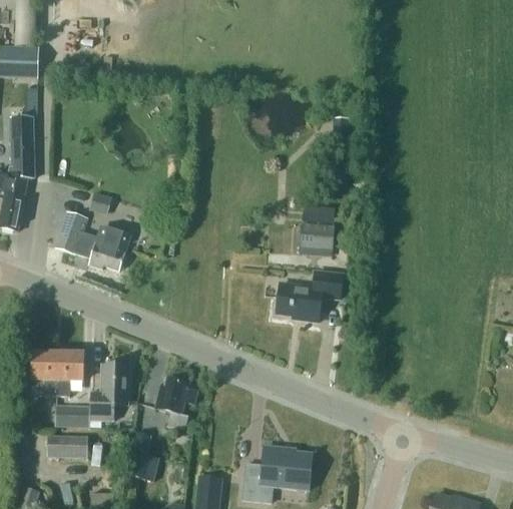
[(0,75),(37,77),(38,47),(0,45),(0,75)]
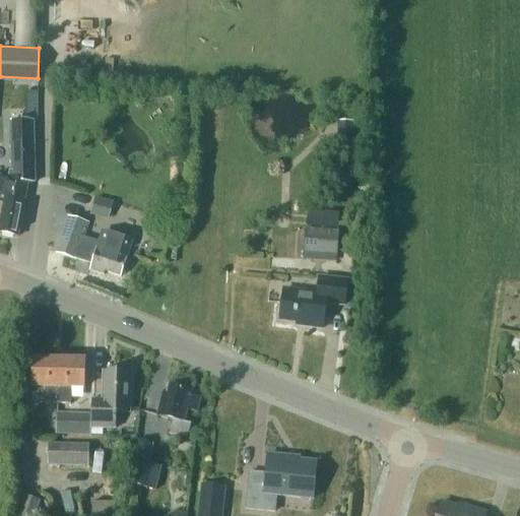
[(36,179),(35,117),(11,117),(12,168),(10,168),(9,176),(0,174),(0,198),(4,200),(4,201),(1,203),(0,209),(2,212),(0,219),(0,230),(17,234),(23,203),(28,179),(36,179)]
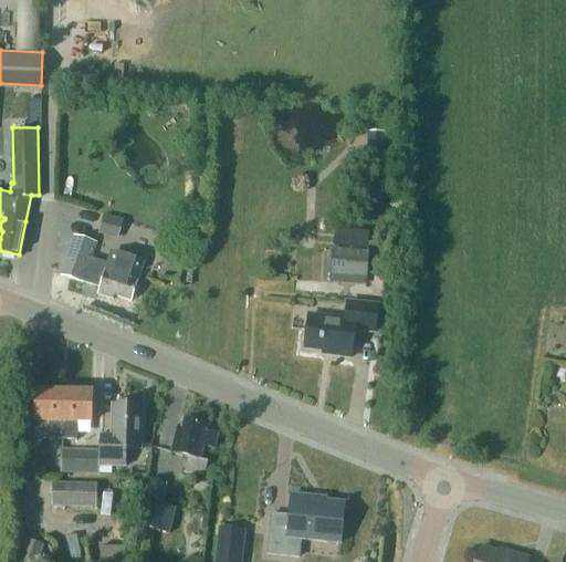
[(383,151),(383,128),(369,127),(369,149),(383,151)]
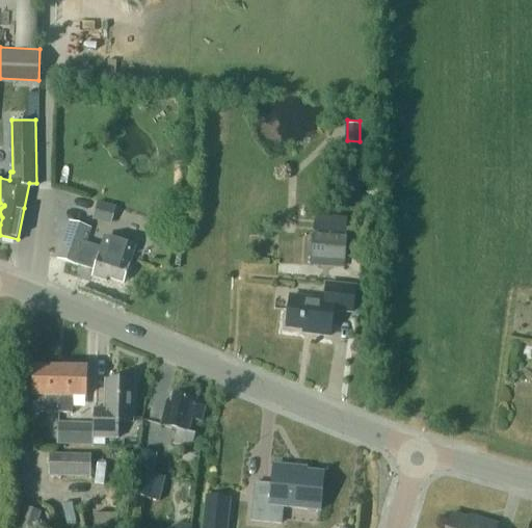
[(98,199),(92,215),(110,221),(115,204),(98,199)]
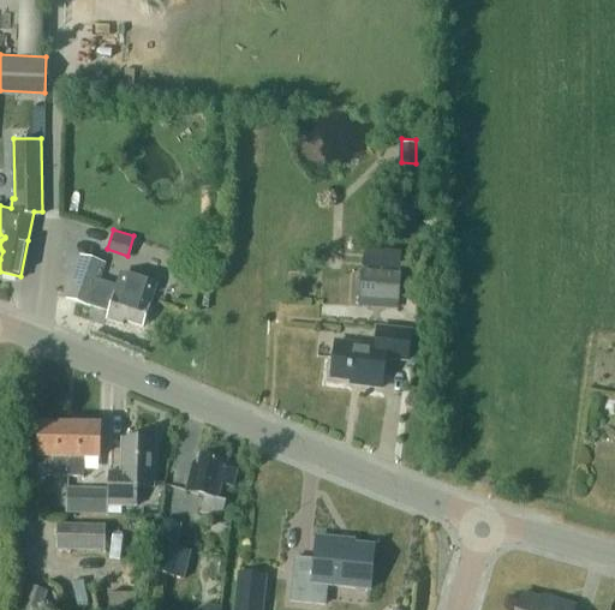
[(155,282),(120,270),(117,282),(99,277),(105,259),(81,252),(66,295),(90,303),(108,308),(106,316),(123,321),(124,317),(143,323),(150,301),(149,301),(155,282)]
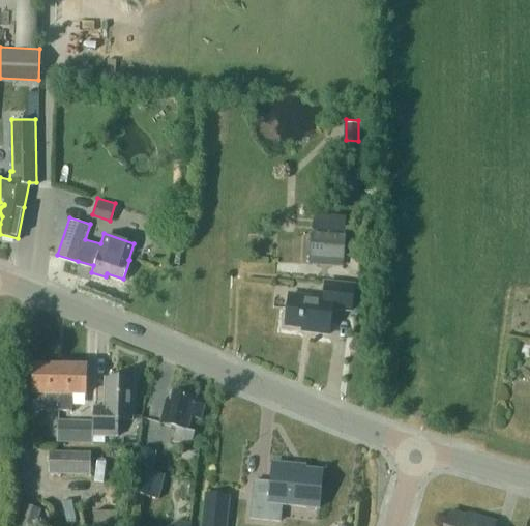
[(310,254),(343,256),(345,232),(312,230),(310,254)]
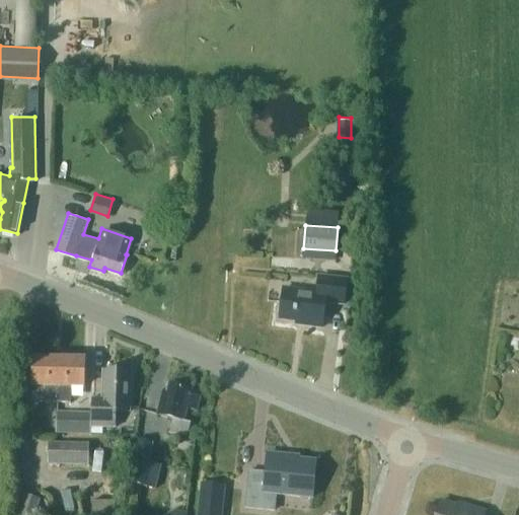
[(344,301),(347,277),(318,274),(316,290),(283,286),(280,316),(303,318),(303,321),(322,324),(325,299),(344,301)]
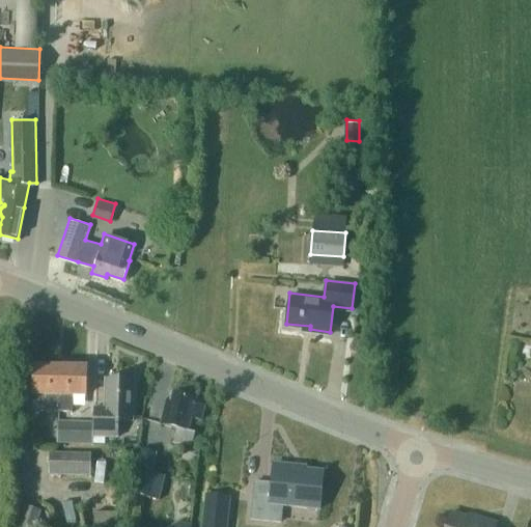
[(46,409),(58,409),(60,364),(33,364),(33,392),(46,392),(46,409)]
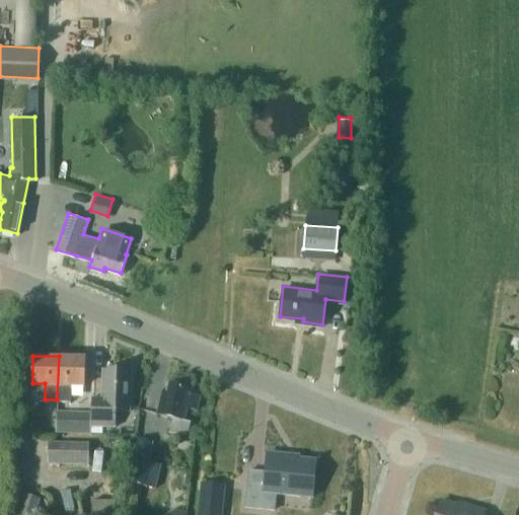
[(59,356),(57,399),(70,400),(71,384),(83,384),(84,357),(59,356)]
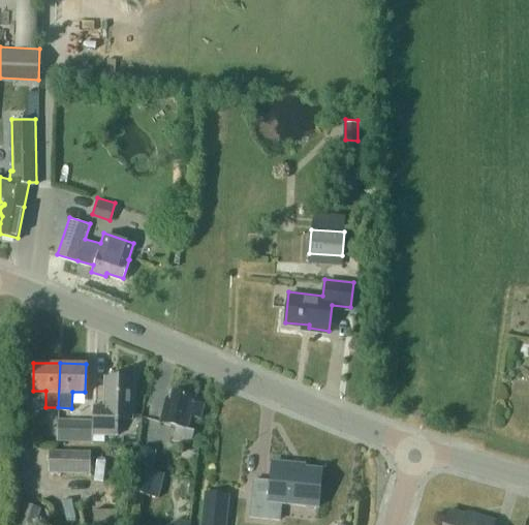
[(132,375),(106,375),(104,375),(104,404),(93,404),(92,432),(93,432),(92,439),(104,439),(104,432),(118,433),(118,417),(132,417),(132,375)]
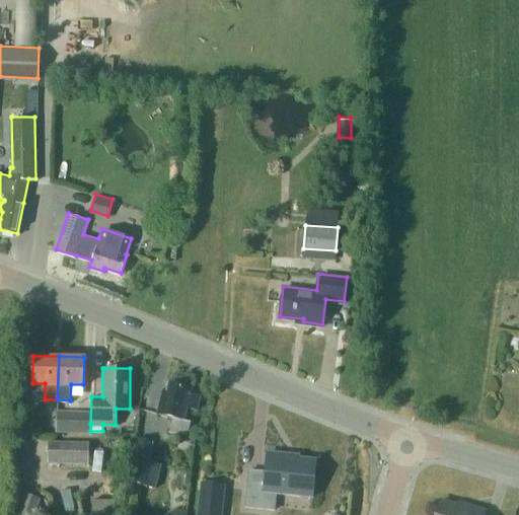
[(168,381),(167,389),(162,388),(157,413),(173,416),(170,430),(189,432),(191,420),(183,418),(187,406),(197,408),(200,393),(190,390),(191,386),(168,381)]
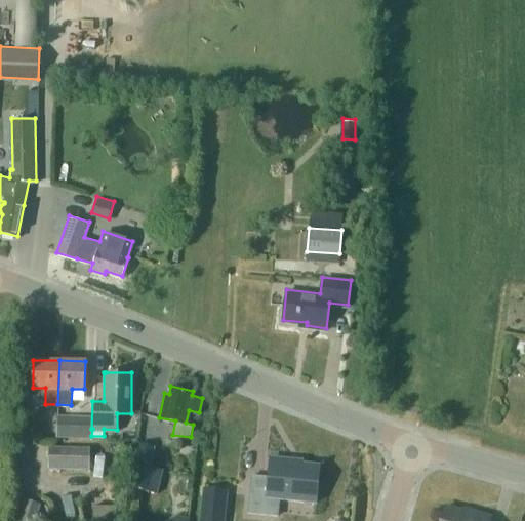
[(90,436),(90,415),(57,415),(57,436),(90,436)]
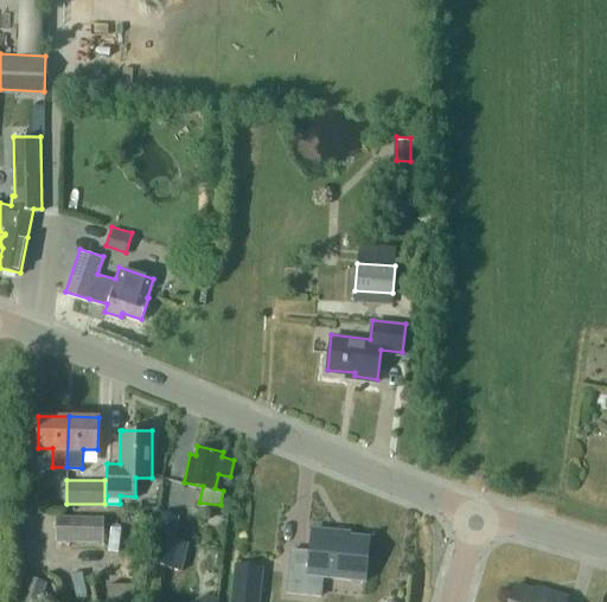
[(189,542),(173,537),(179,514),(164,510),(158,533),(161,533),(154,562),(181,569),(189,542)]
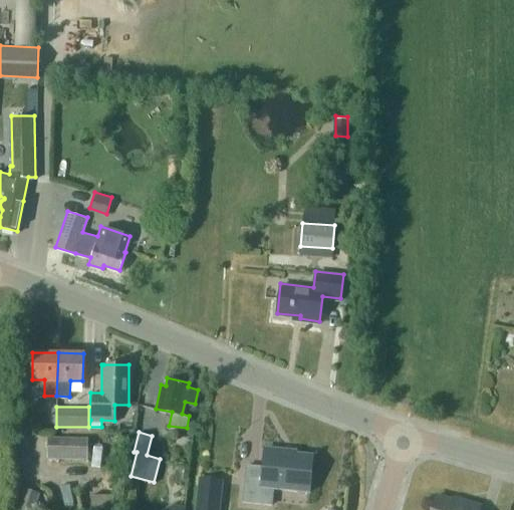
[(87,458),(87,437),(48,437),(47,458),(87,458)]
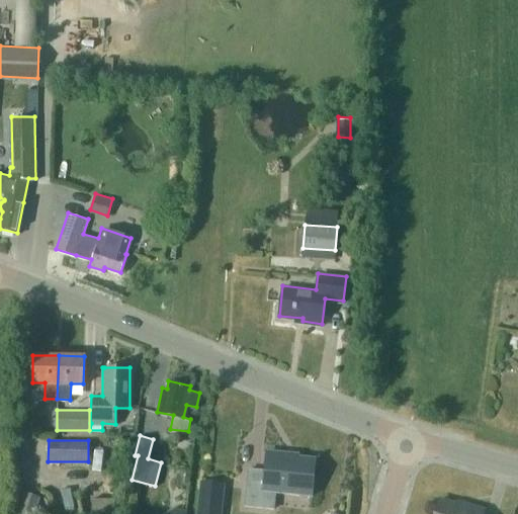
[(250,466),(249,466),(245,503),(273,506),(275,490),(311,494),(315,457),(296,456),(284,454),(284,452),(266,450),(264,468),(263,481),(248,479),(250,466)]
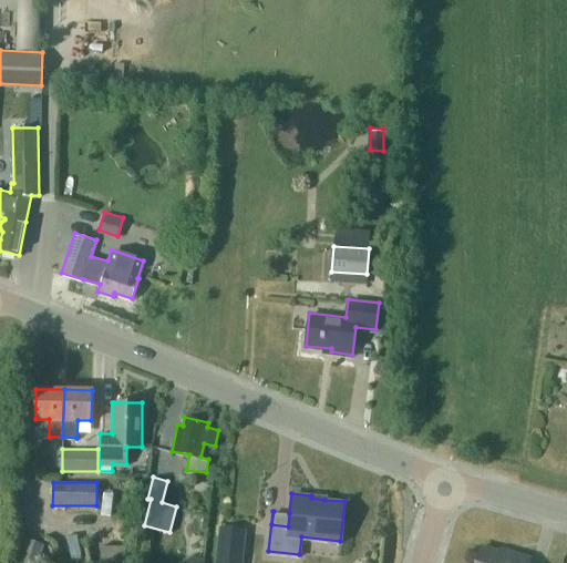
[(239,562),(244,529),(222,526),(217,562),(239,562)]
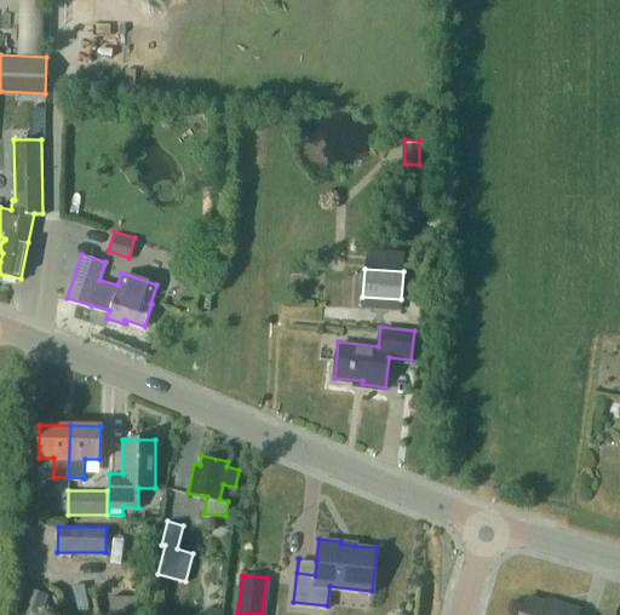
[(22,611),(32,614),(38,614),(45,596),(28,591),(22,611)]
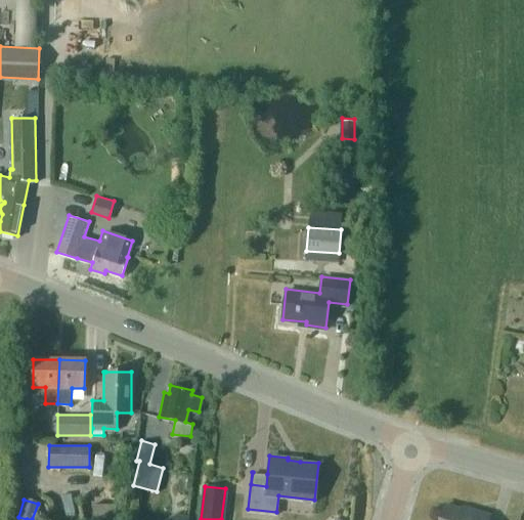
[(99,500),(98,519),(119,519),(120,501),(99,500)]
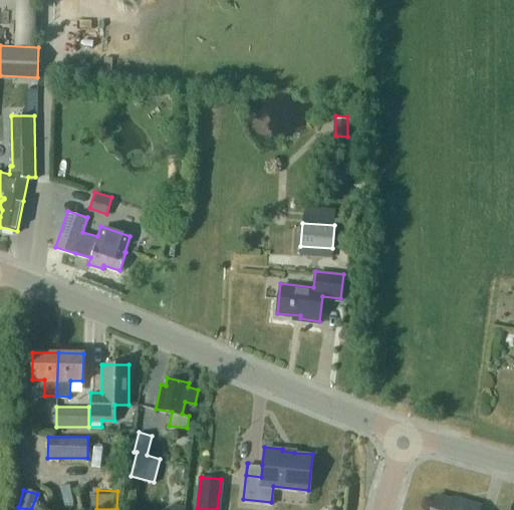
[(478,509),(481,504),(463,499),(462,501),(436,494),(431,509),(478,509)]
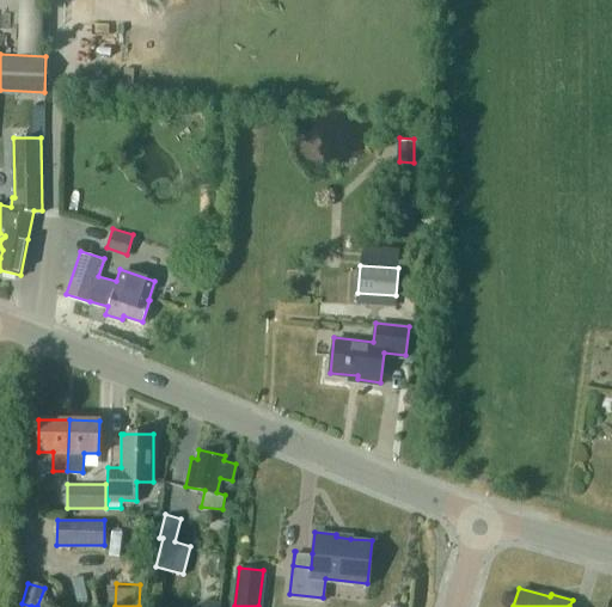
[(224,606),(226,601),(197,596),(195,606),(224,606)]
